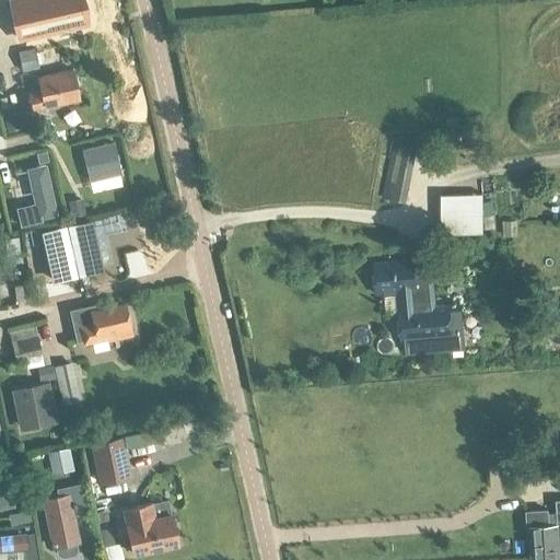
[(80,0),(26,0),(35,36),(86,24),(80,0)]
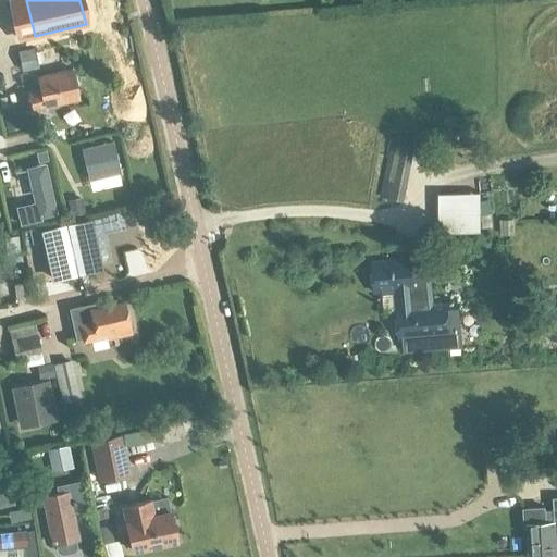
[(29,50),(19,52),(23,71),(33,67),(29,50)]
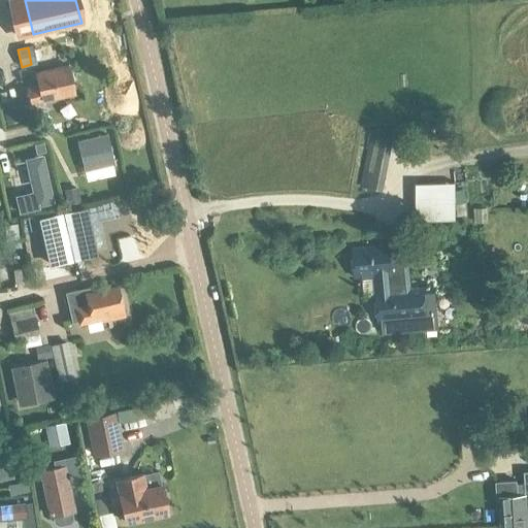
[(68,66),(35,72),(37,85),(26,87),(29,103),(73,95),(68,66)]
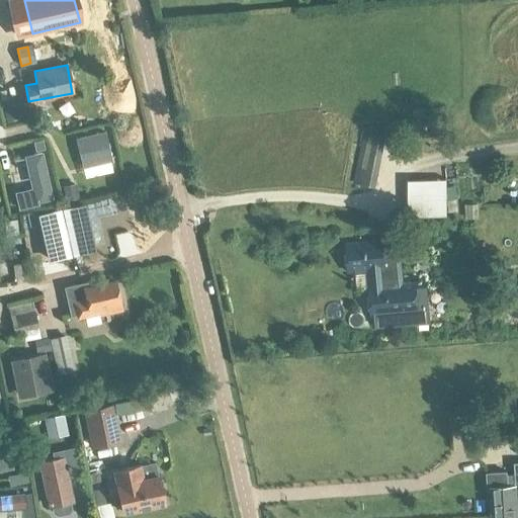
[(16,69),(17,79),(34,77),(33,67),(16,69)]
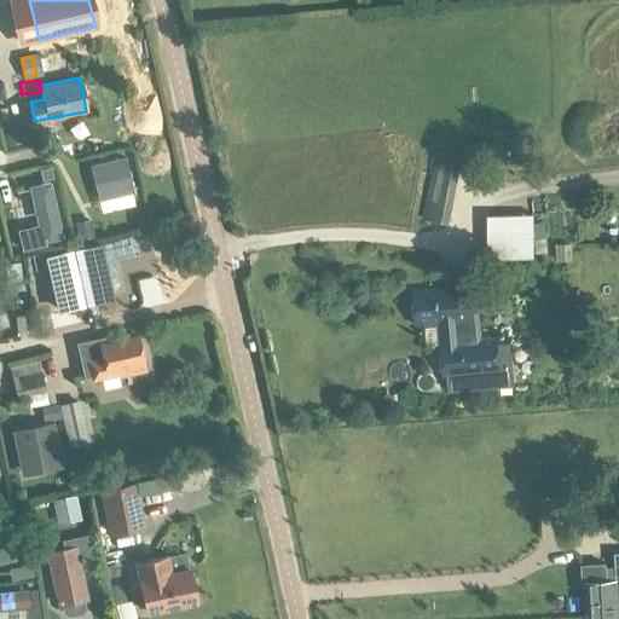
[(17,126),(4,128),(7,145),(21,143),(17,126)]
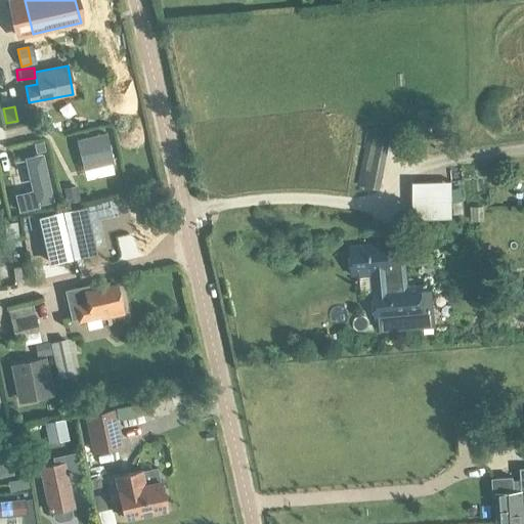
[(107,133),(77,140),(84,170),(115,163),(107,133)]
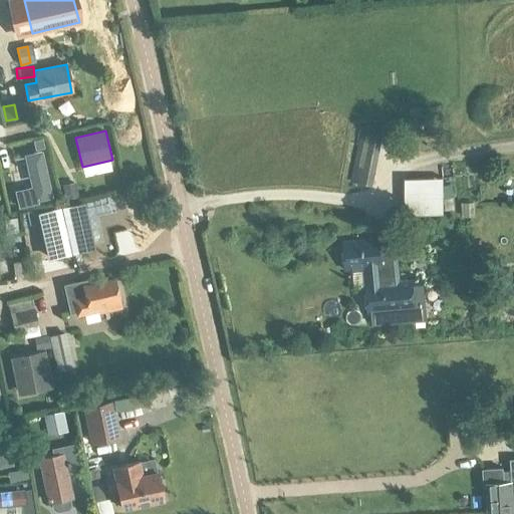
[(42,139),(33,141),(35,151),(45,148),(42,139)]
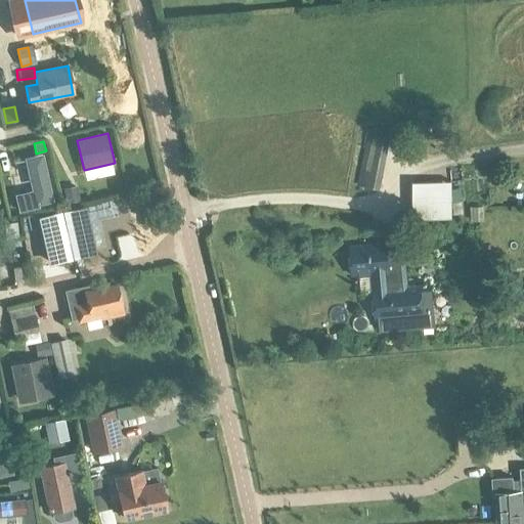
[(33,191),(16,194),(19,210),(36,206),(54,202),(43,154),(25,158),(33,191)]
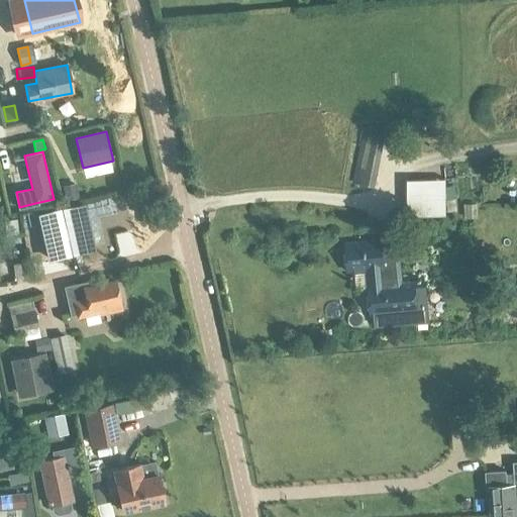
[(377,170),(357,168),(354,181),(375,185),(377,170)]
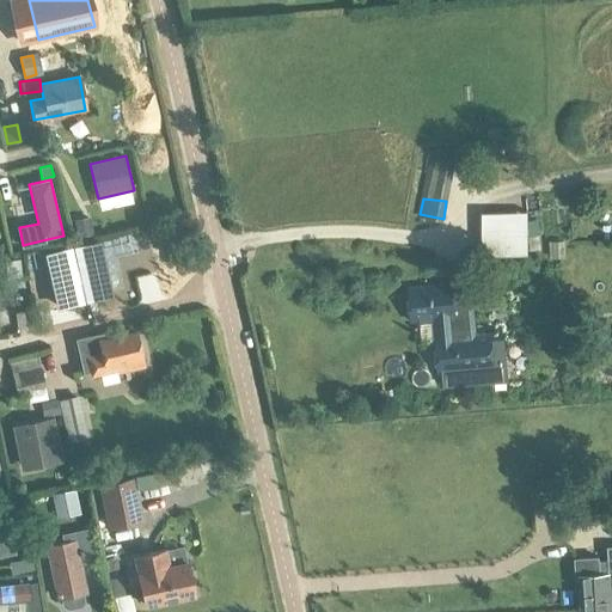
[(90,216),(74,221),(78,238),(95,234),(90,216)]
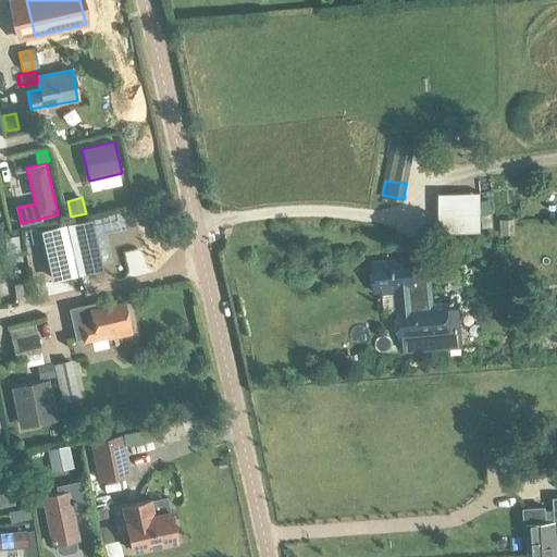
[(126,226),(123,211),(115,212),(119,227),(126,226)]
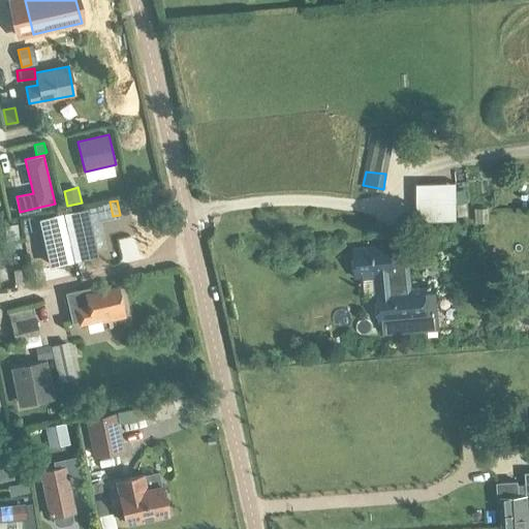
[(93,254),(84,212),(60,217),(69,259),(93,254)]
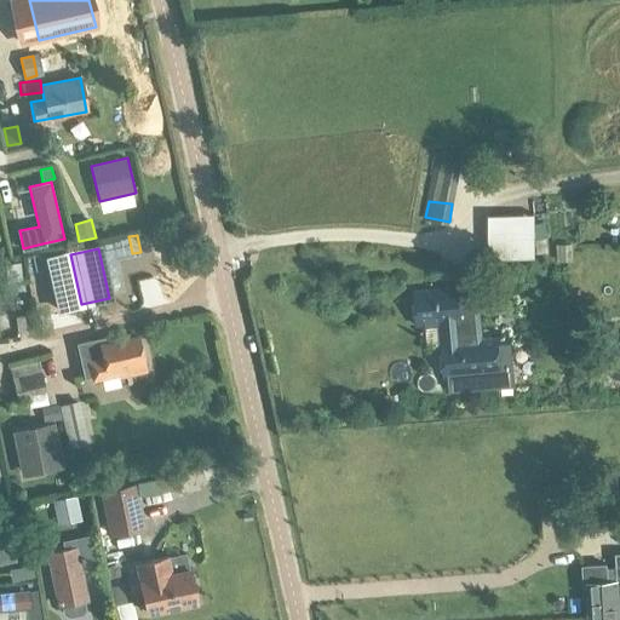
[(70,254),(50,259),(62,309),(81,304),(70,254)]
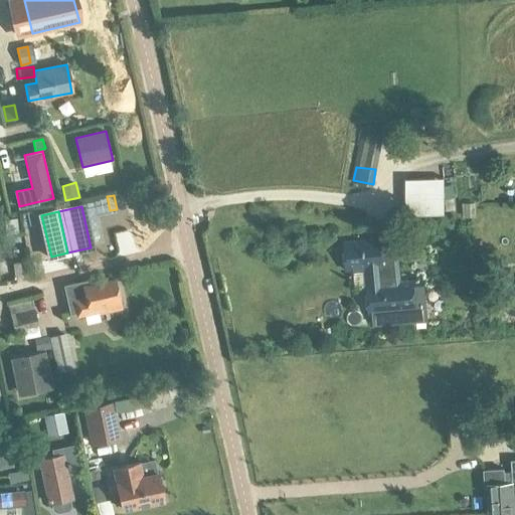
[(379,241),(344,243),(346,271),(366,270),(369,315),(372,315),(373,315),(373,325),(426,320),(424,282),(412,283),(397,284),(394,240),(379,241)]
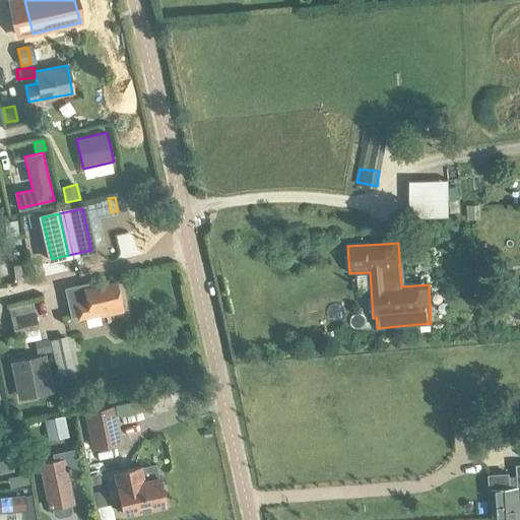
[(101,316),(121,311),(115,281),(88,287),(88,284),(66,289),(72,316),(76,315),(77,319),(101,314),(101,316)]
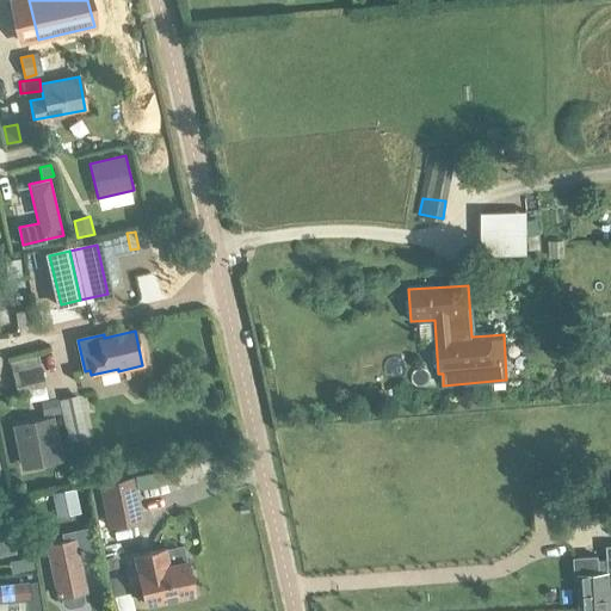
[(44,387),(39,364),(11,370),(17,394),(26,393),(44,387)]
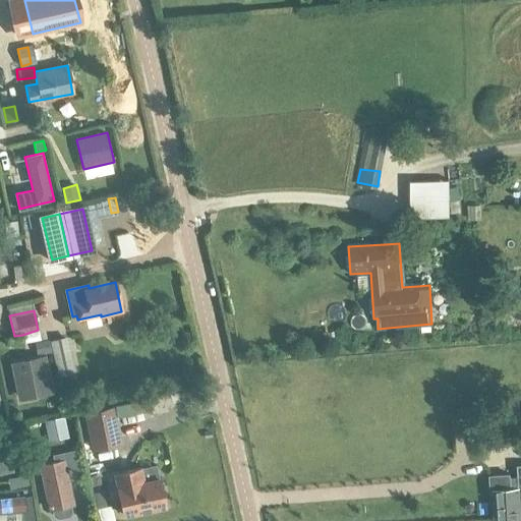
[(67,337),(51,341),(59,377),(75,373),(67,337)]
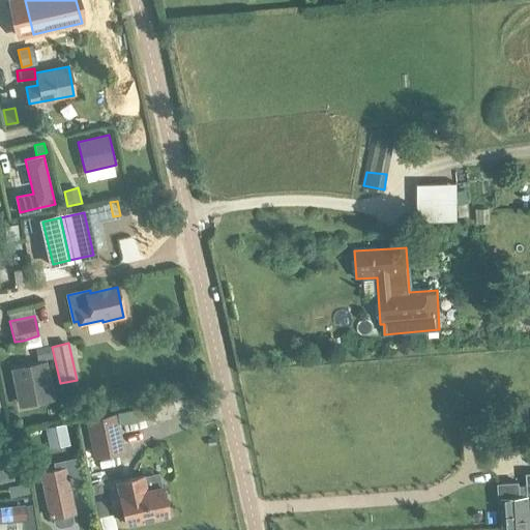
[(50,346),(35,349),(38,362),(53,359),(50,346)]
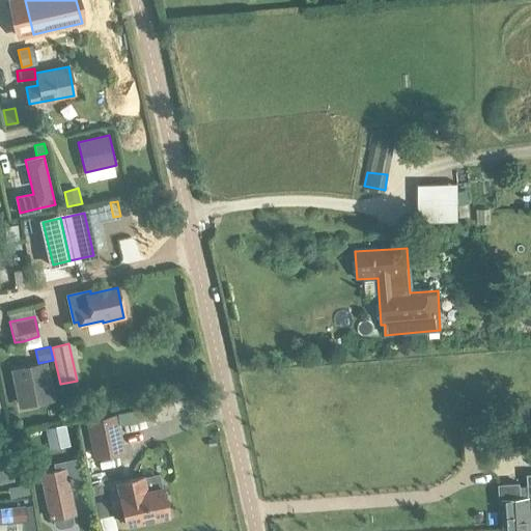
[(35,365),(11,370),(18,400),(35,396),(37,404),(54,400),(48,370),(37,373),(35,365)]
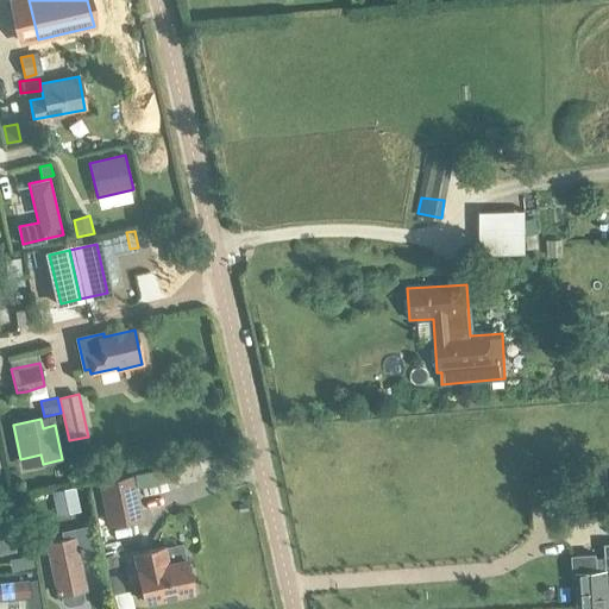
[(142,520),(133,476),(99,482),(107,526),(142,520)]
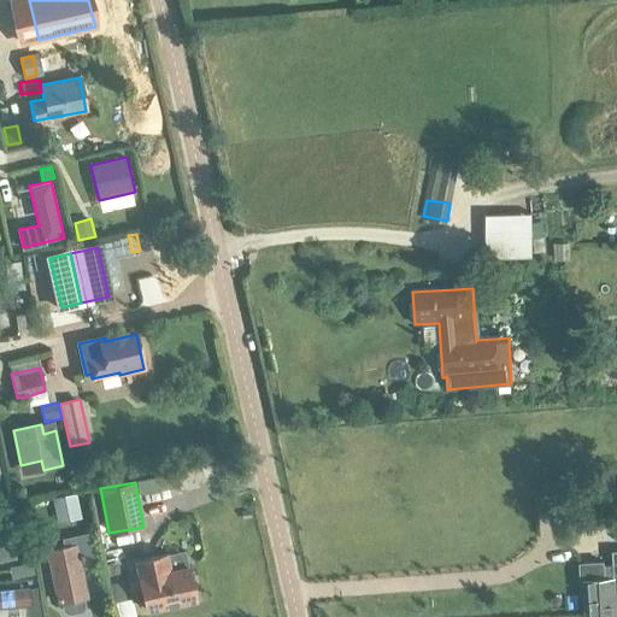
[(6,515),(0,516),(0,560),(16,558),(6,515)]
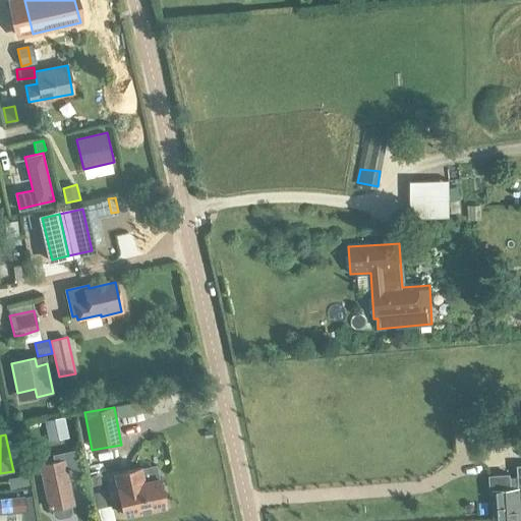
[(73,505),(64,459),(55,460),(55,463),(41,466),(50,510),(53,509),(55,516),(58,518),(69,516),(71,513),(70,505),(73,505)]
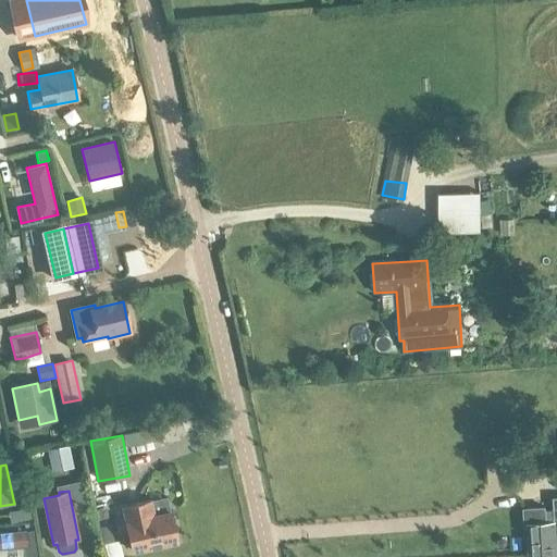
[(100,508),(120,504),(118,495),(98,498),(100,508)]
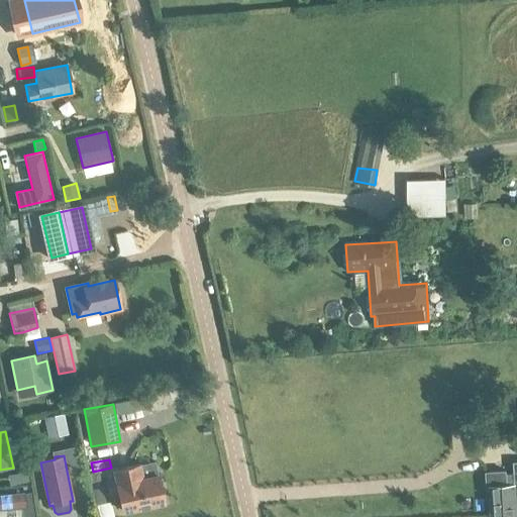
[(507,471),(486,473),(487,489),(488,489),(489,489),(490,516),(507,515),(516,515),(516,514),(516,461),(514,462),(515,475),(515,478),(507,479),(507,478),(507,475),(507,471)]
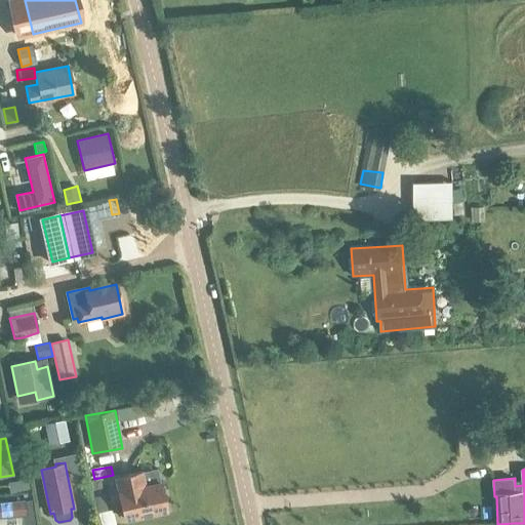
[(113,476),(115,489),(107,490),(111,505),(120,502),(124,519),(166,510),(160,483),(143,487),(139,471),(113,476)]
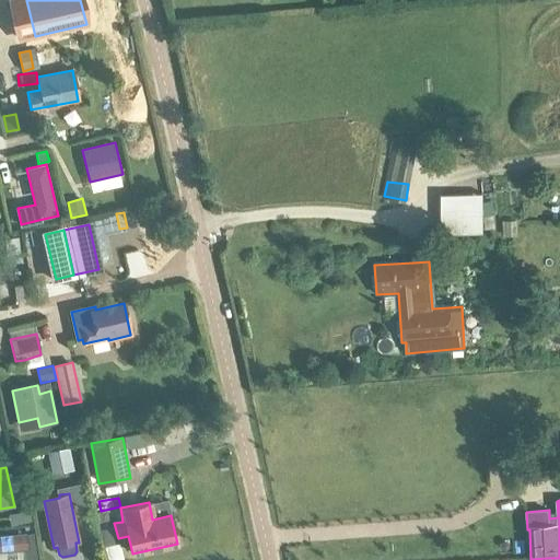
[(11,525),(32,521),(30,511),(9,515),(11,525)]
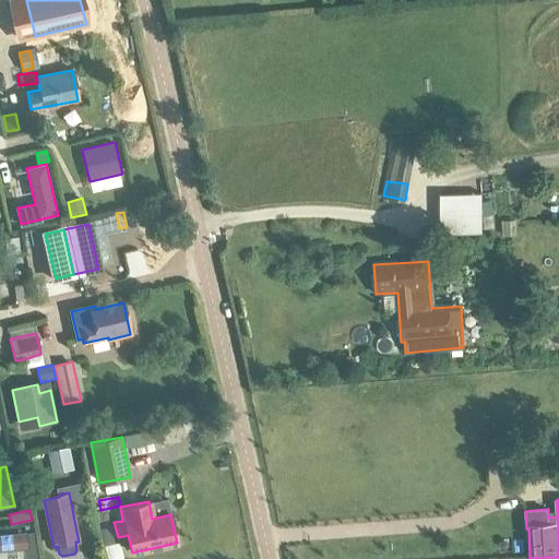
[(0,535),(0,558),(6,558),(6,557),(18,555),(18,549),(26,548),(24,533),(0,535)]
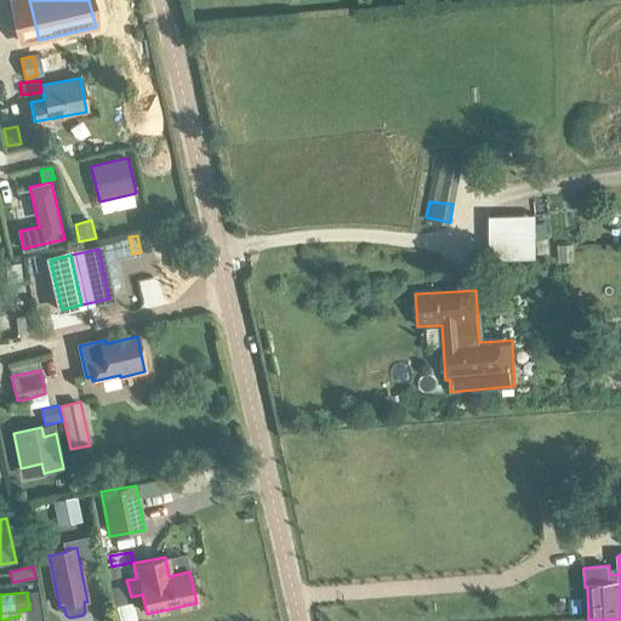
[(137,620),(134,603),(117,607),(119,620),(142,620),(138,620),(137,620)]
